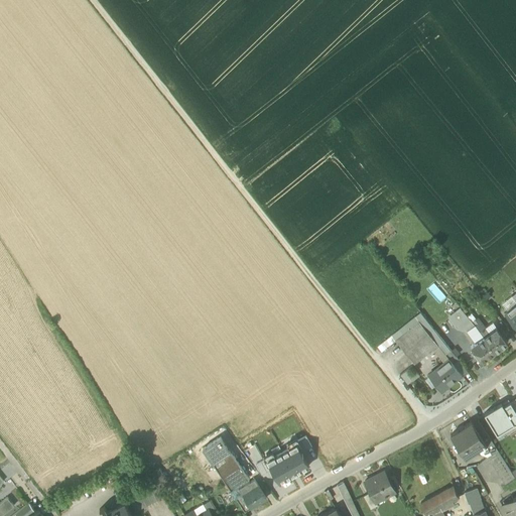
[(501,304),(507,310),(515,303),(515,302),(515,300),(512,295),(501,304)]
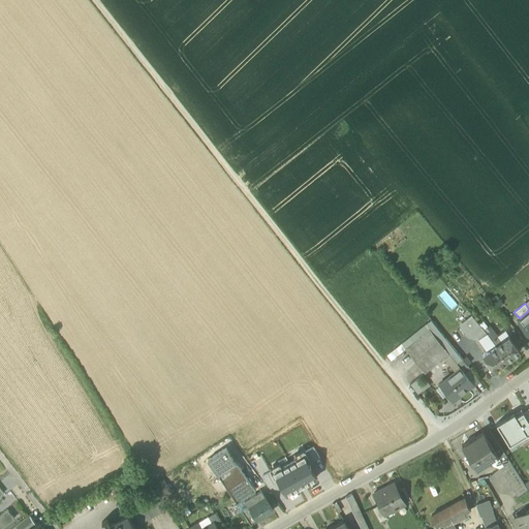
[(520,318),(517,321),(528,336),(528,310),(528,311),(520,318)]
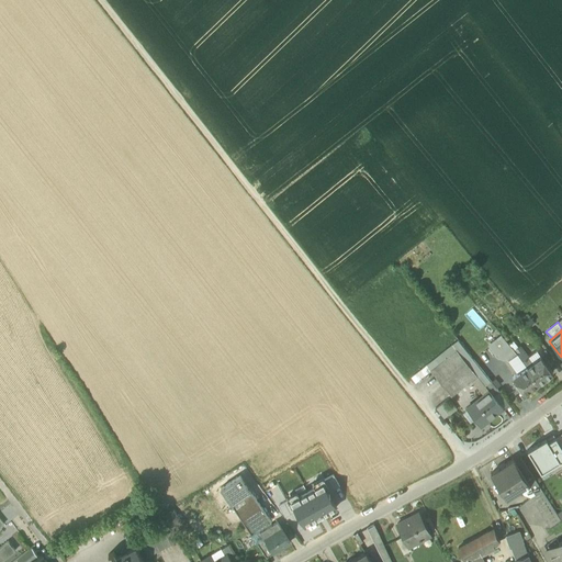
[(487,345),(497,358),(510,347),(501,335),(487,345)]
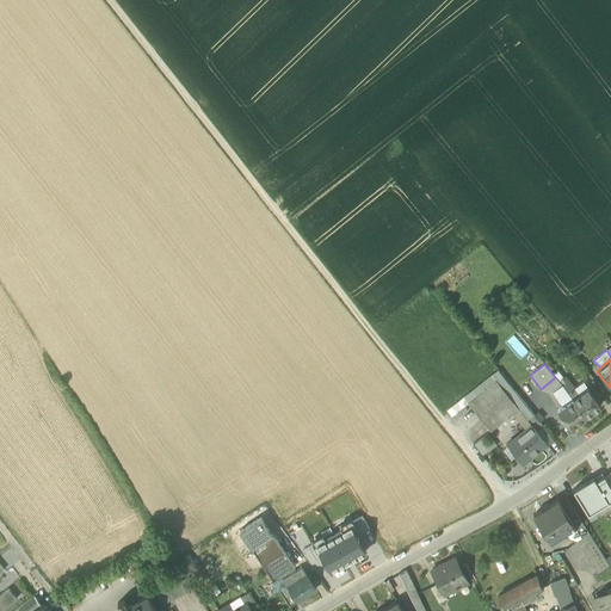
[(516,405),(523,401),(499,370),(492,375),(497,380),(516,405)]
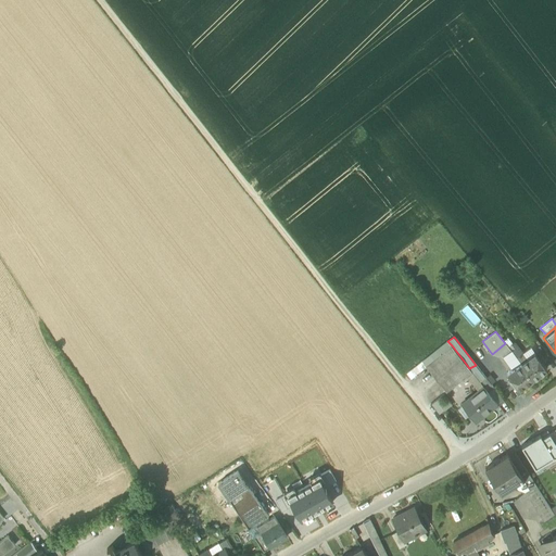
[(430,363),(452,345),(447,341),(426,357),(430,363)]
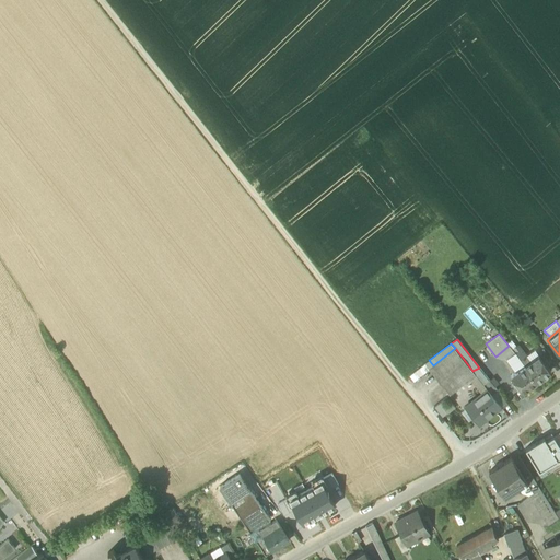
[(516,352),(515,352),(510,357),(515,364),(520,370),(525,365),(529,362),(526,357),(526,356),(521,349),(517,345),(513,348),(516,352)]
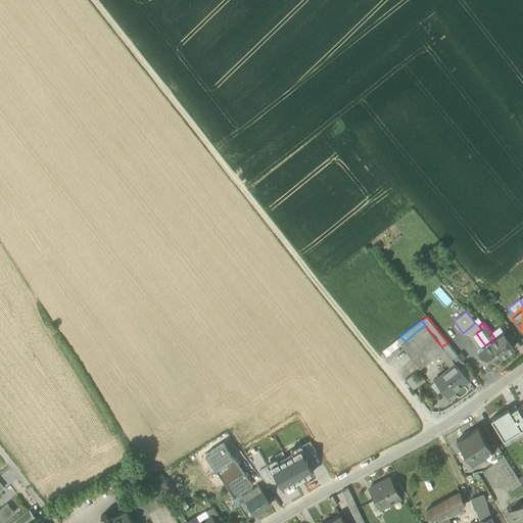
[(463,333),(473,335),(476,333),(481,329),(475,323),(463,333)]
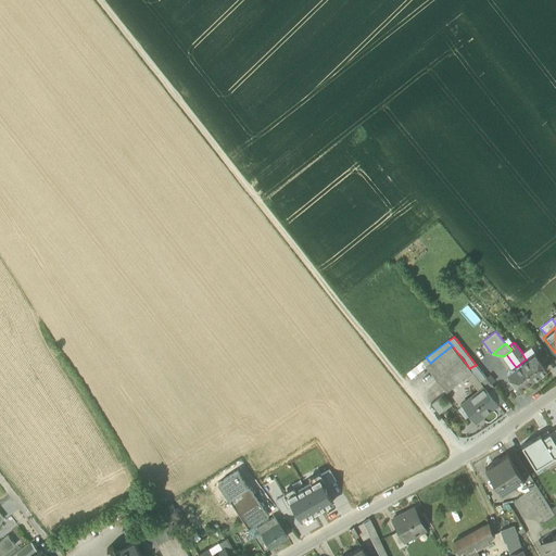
[(426,366),(446,392),(466,376),(471,371),(469,368),(452,345),(430,363),(426,366)]
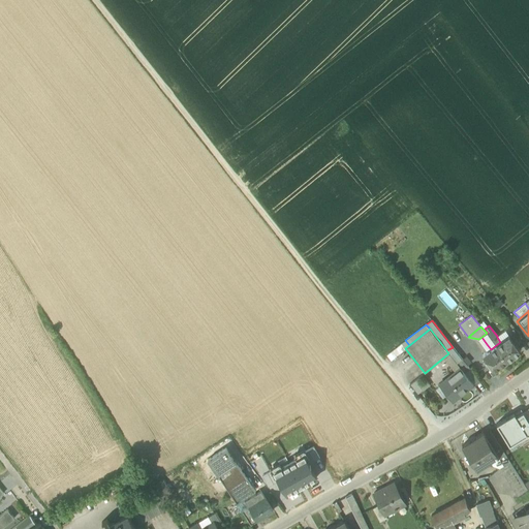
[(497,337),(500,342),(509,336),(505,330),(497,336),(497,337)]
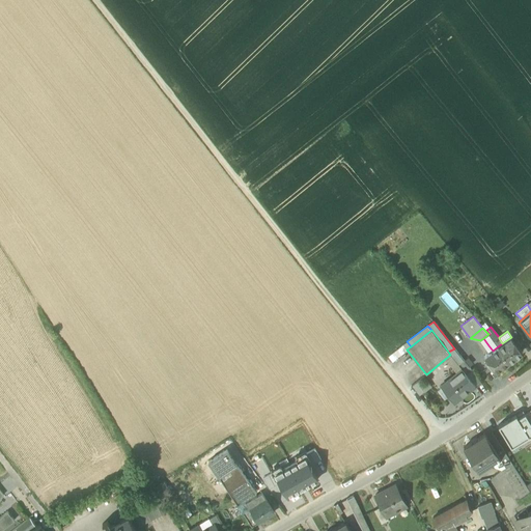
[(502,343),(498,346),(508,362),(522,352),(511,337),(502,343)]
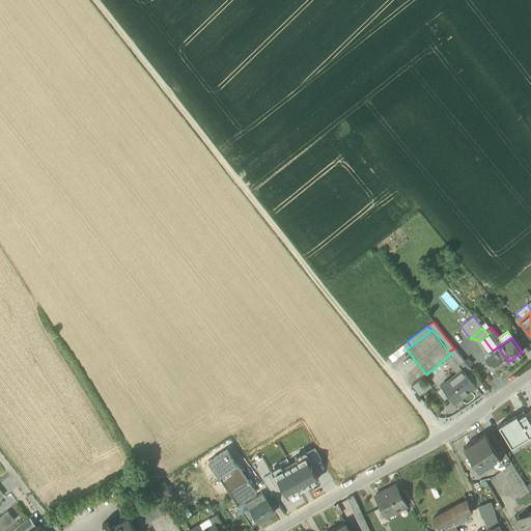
[(488,345),(483,338),(480,340),(490,353),(493,351),(488,345)]
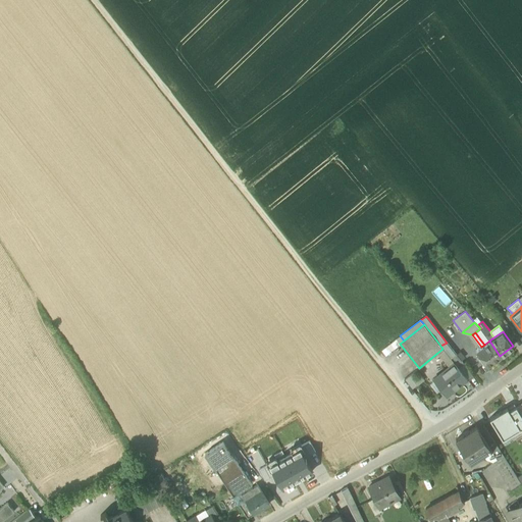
[(393,343),(397,347),(400,344),(404,341),(400,335),(393,343)]
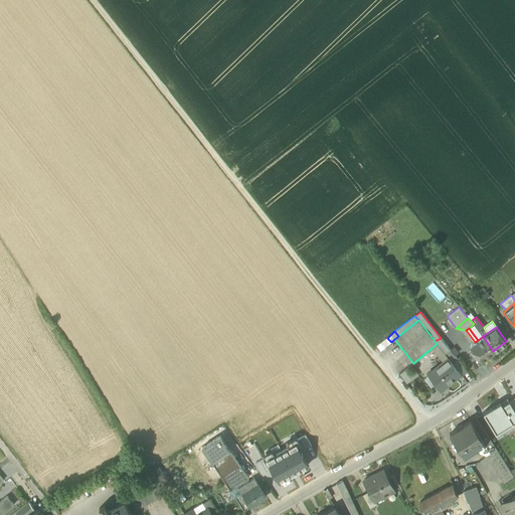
[(481,360),(493,351),(483,336),(478,340),(475,342),(470,346),(481,360)]
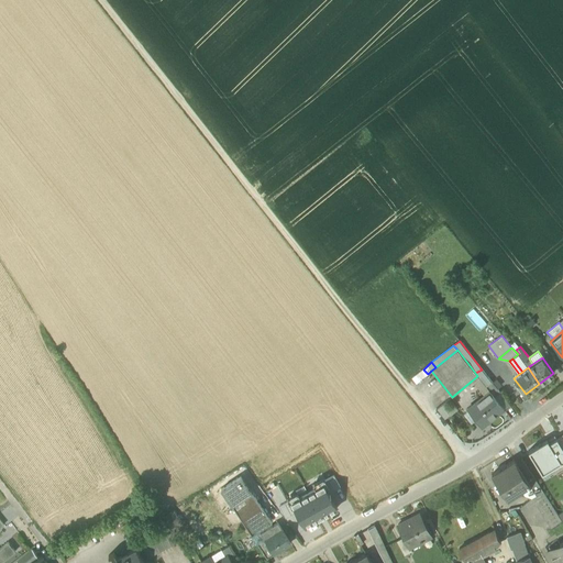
[(428,374),(423,370),(412,378),(416,383),(428,374)]
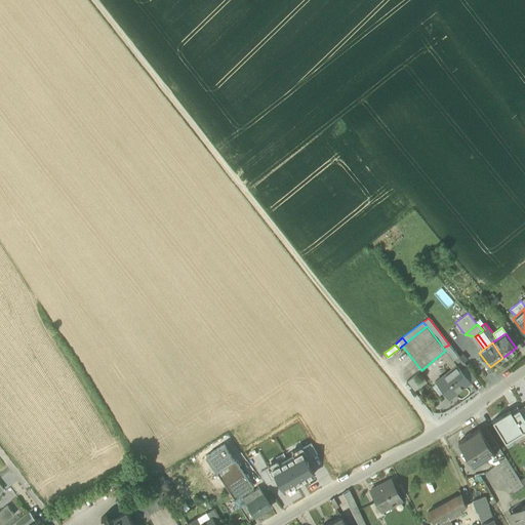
[(450,368),(455,364),(452,361),(458,356),(449,345),(443,348),(445,351),(440,355),(450,368)]
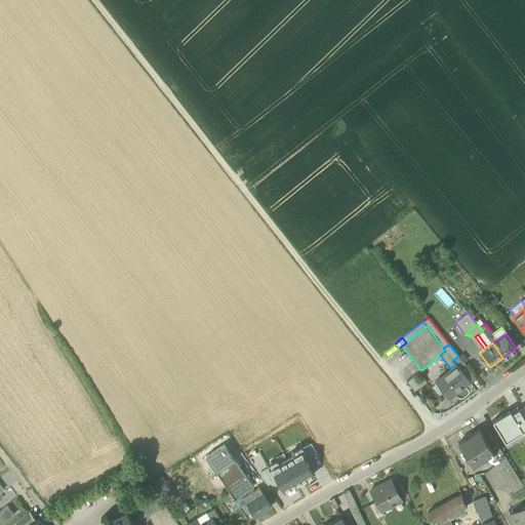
[(456,365),(460,370),(466,366),(466,365),(458,356),(452,361),(455,364),(456,365)]
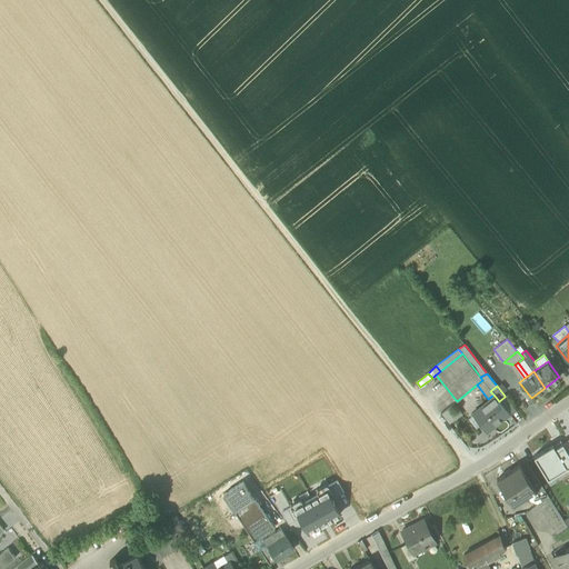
[(486,430),(486,431),(509,412),(499,401),(495,396),(472,413),(472,415),(475,412),(488,429),(486,430)]
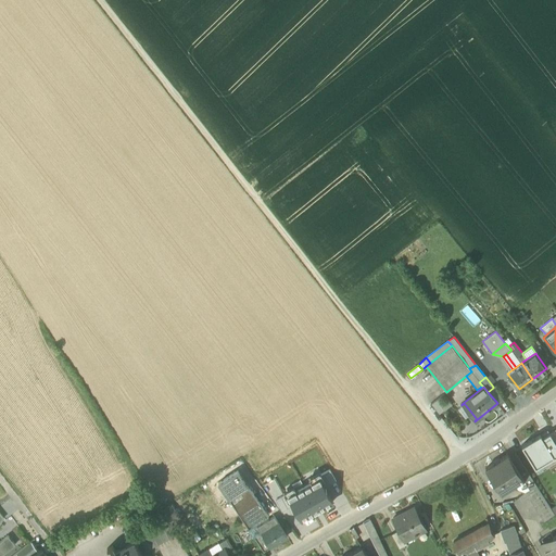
[(488,392),(497,403),(498,405),(504,401),(493,388),(488,392)]
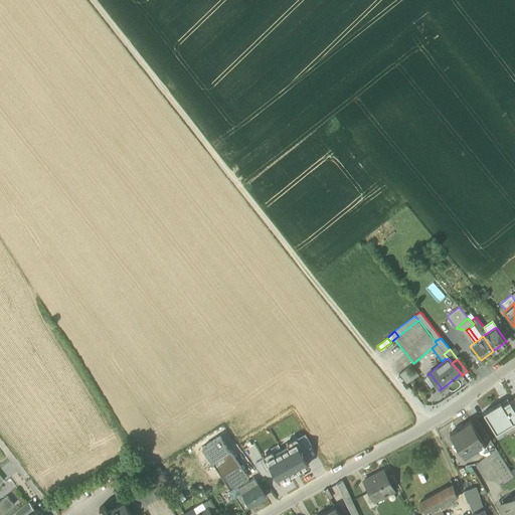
[(411,364),(399,374),(406,383),(418,373),(411,364)]
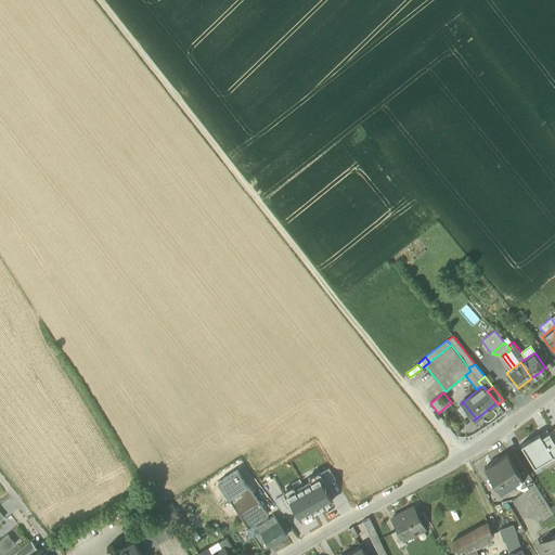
[(468,414),(474,420),(476,418),(463,402),(461,404),(468,414)]
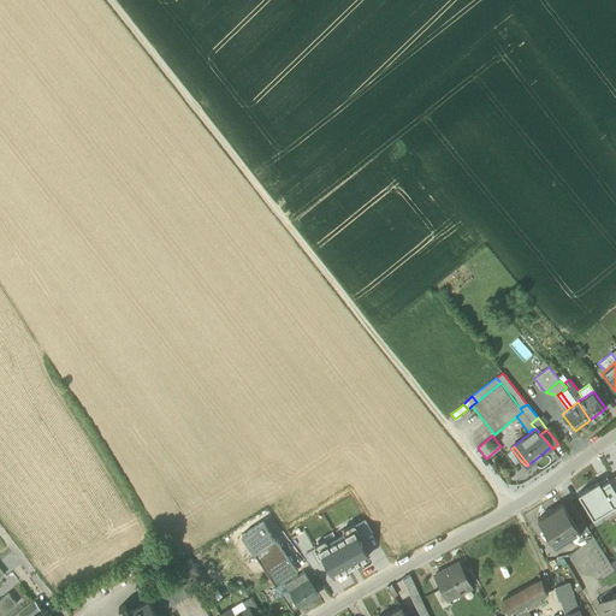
[(520,460),(511,449),(508,452),(515,462),(520,460)]
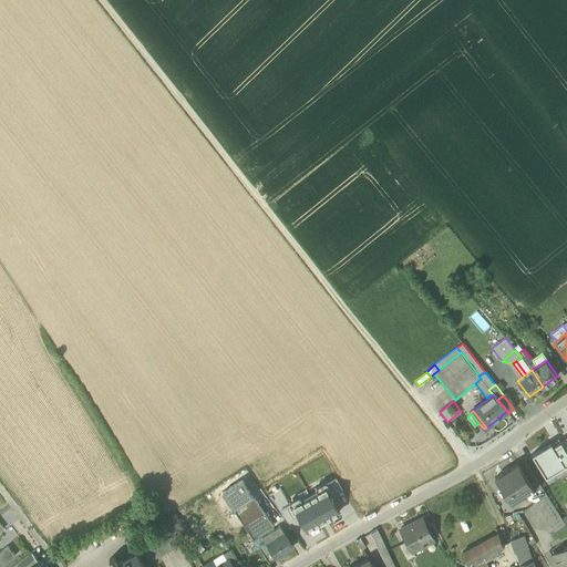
[(566,432),(550,443),(553,445),(560,441),(565,439),(566,436),(566,432)]
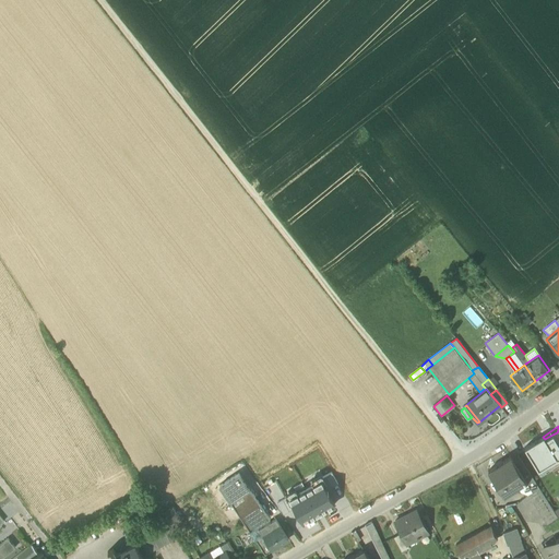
[(558,454),(558,445),(552,435),(545,439),(543,437),(524,448),(538,471),(557,459),(556,458),(558,454)]
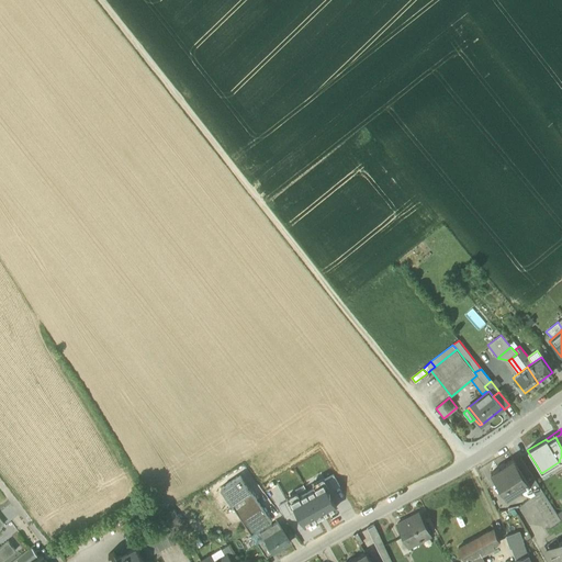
[(542,491),(530,471),(521,458),(515,462),(524,474),(529,484),(536,495),(542,491)]
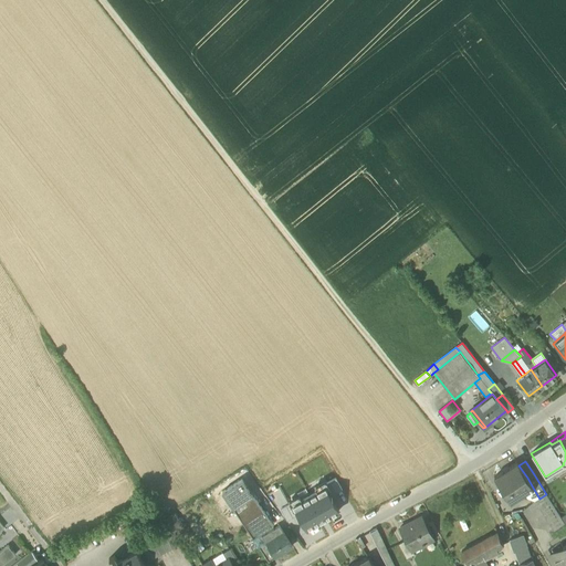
[(494,478),(510,502),(525,492),(533,488),(527,478),(519,465),(517,462),(494,478)]
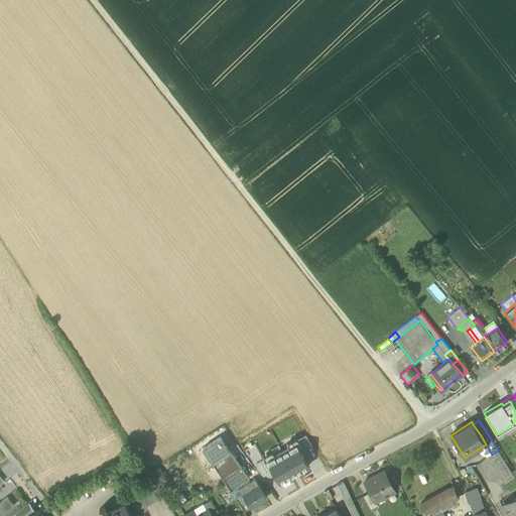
[(203,448),(213,463),(231,452),(221,436),(203,448)]
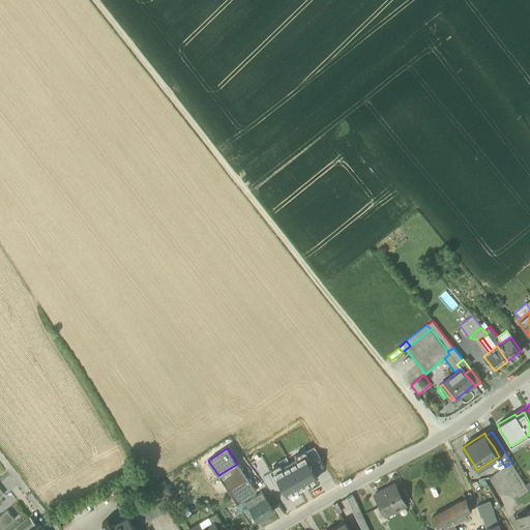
[(315,448),(303,454),(304,455),(310,465),(321,459),(315,448)]
